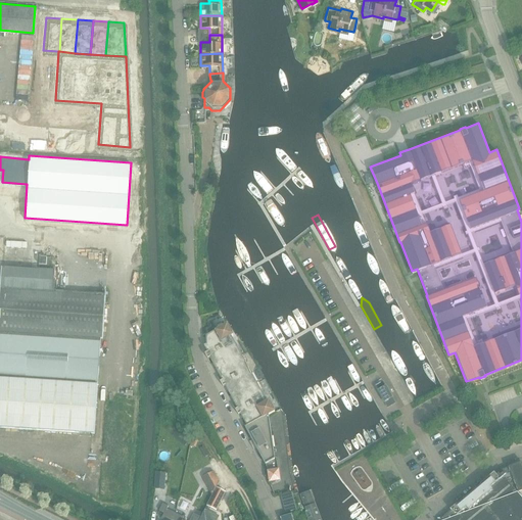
[(0,424),(11,426),(9,448),(11,448),(12,447),(110,478),(110,480),(112,481),(123,320),(0,311),(0,424)]
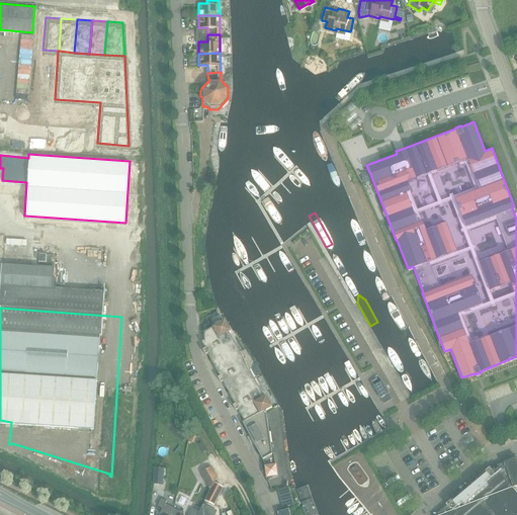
[(238,350),(228,331),(230,330),(225,320),(212,326),(203,331),(204,339),(201,340),(205,346),(202,348),(204,353),(207,352),(213,363),(238,350)]
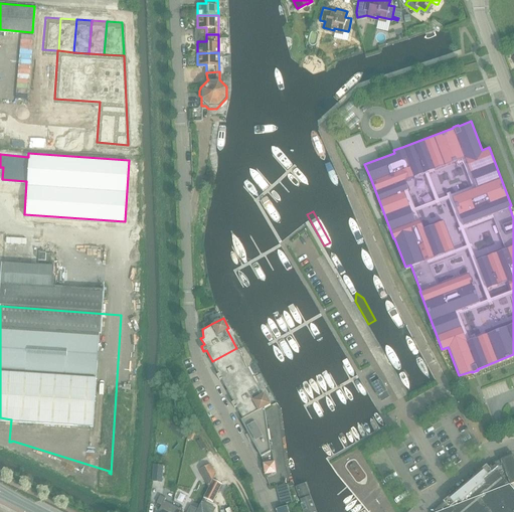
[(251,375),(236,348),(212,361),(218,372),(216,373),(218,378),(221,377),(227,388),(251,375)]
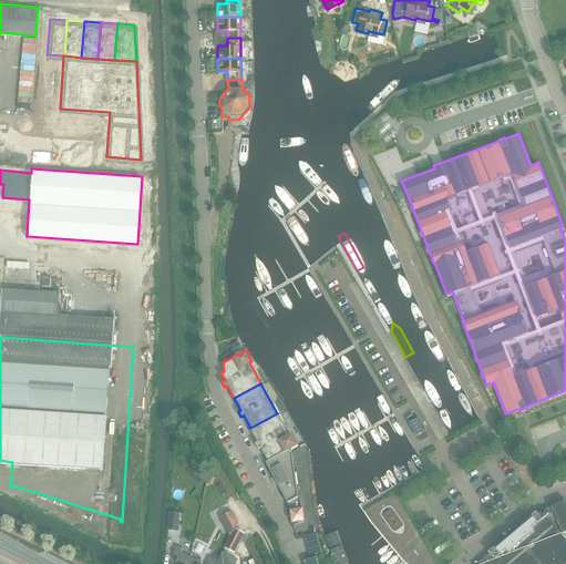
[(413,411),(405,416),(420,439),(428,434),(413,411)]
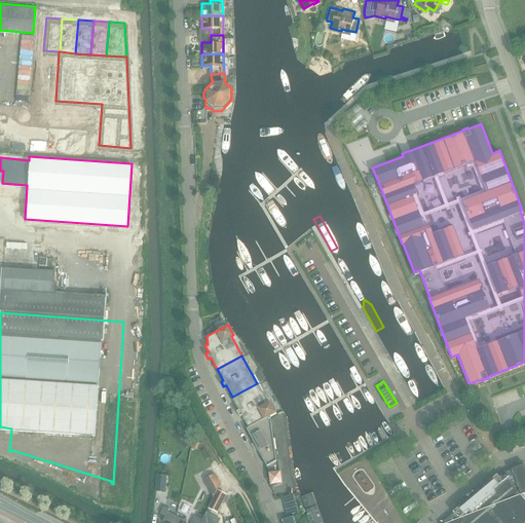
[(277,410),(272,400),(267,403),(257,383),(232,397),(238,408),(235,410),(238,415),(241,413),(248,425),(246,427),(277,410)]
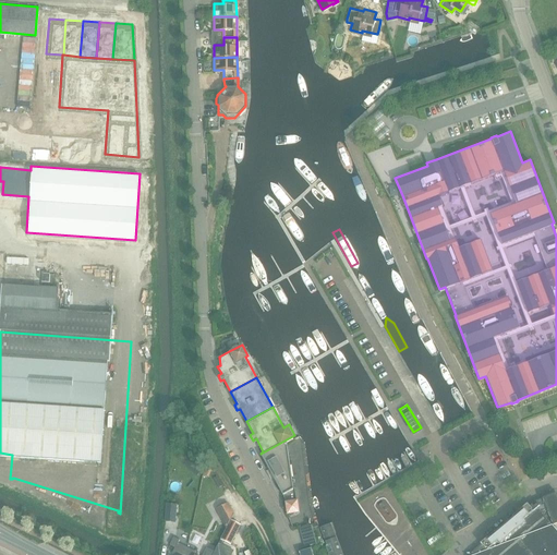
[(297,508),(295,497),(294,485),(292,486),(286,441),(294,435),(261,454),(268,468),(265,469),(269,478),(273,475),(282,493),(290,511),(297,508)]
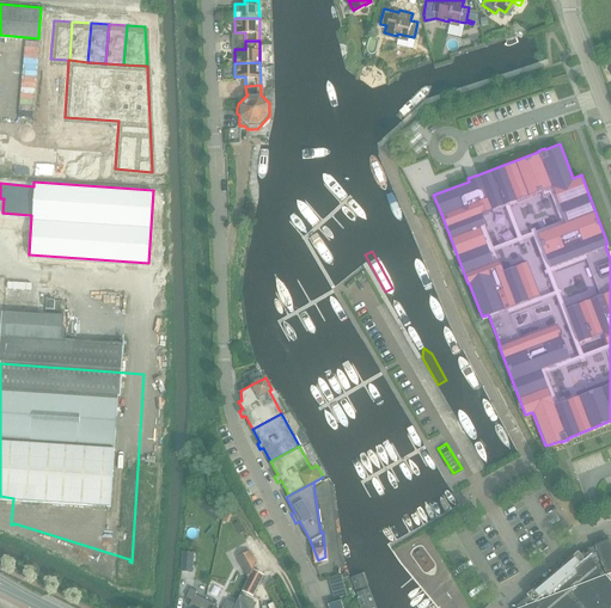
[(222,511),(221,519),(228,521),(230,516),(232,514),(227,508),(222,511)]
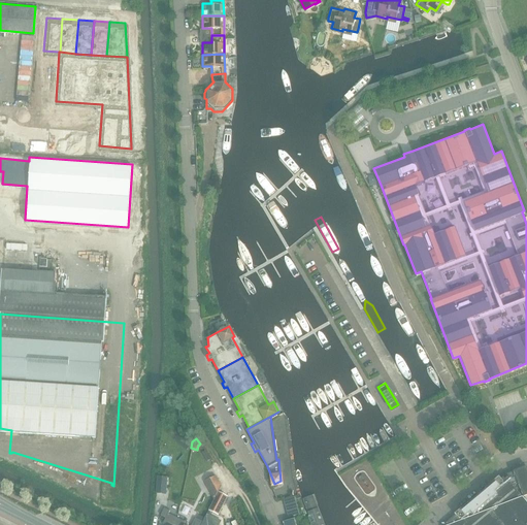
[(281,465),(283,478),(295,476),(293,463),(281,465)]
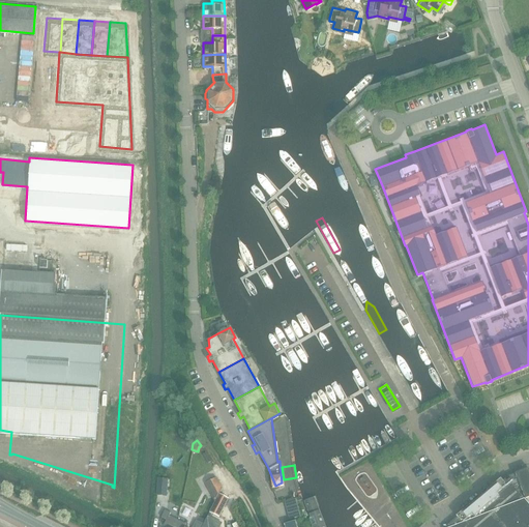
[(443,526),(528,526),(528,469),(528,466),(515,471),(503,475),(502,476),(501,476),(500,477),(504,481),(503,482),(504,484),(496,491),(499,494),(486,504),(473,516),(470,513),(462,520),(461,518),(460,519),(457,515),(447,523),(446,524),(445,525),(444,526),(443,526)]
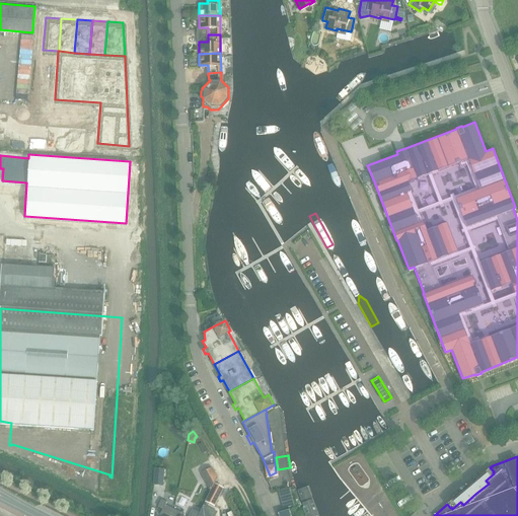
[(163,466),(154,465),(152,483),(162,484),(163,466)]
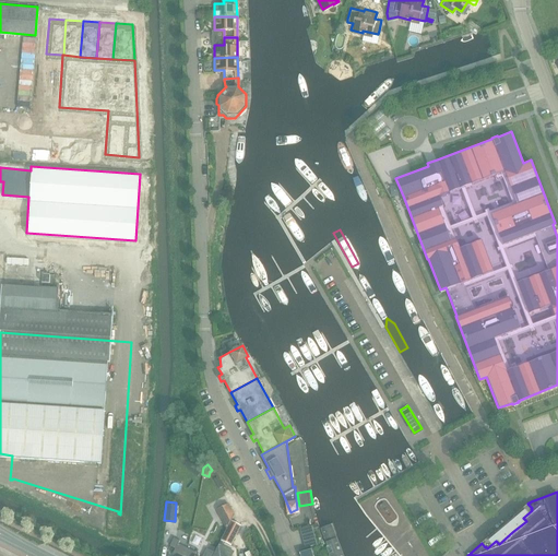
[(215,507),(225,527),(229,519),(233,512),(227,501),(220,505),(215,507)]
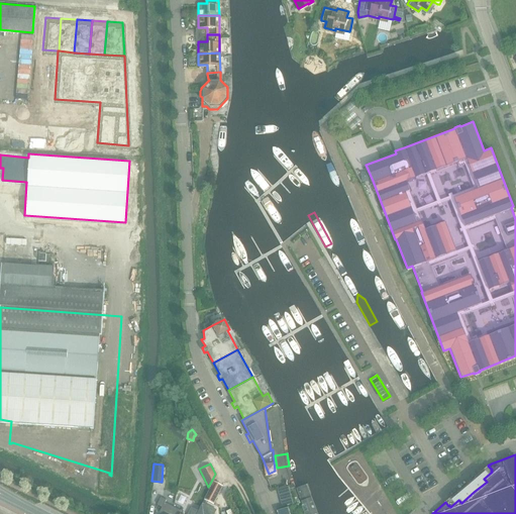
[(475,477),(467,484),(474,492),(487,482),(484,479),(492,472),(491,471),(492,470),(488,466),(488,465),(474,476),(475,477)]
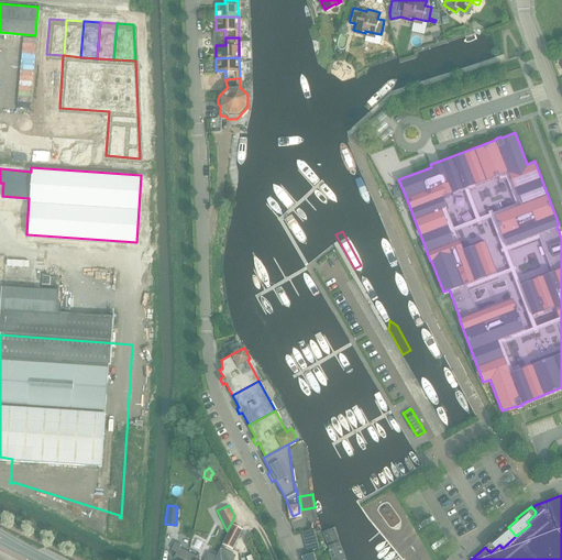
[(231,547),(237,537),(241,527),(231,523),(227,530),(221,541),(231,547)]
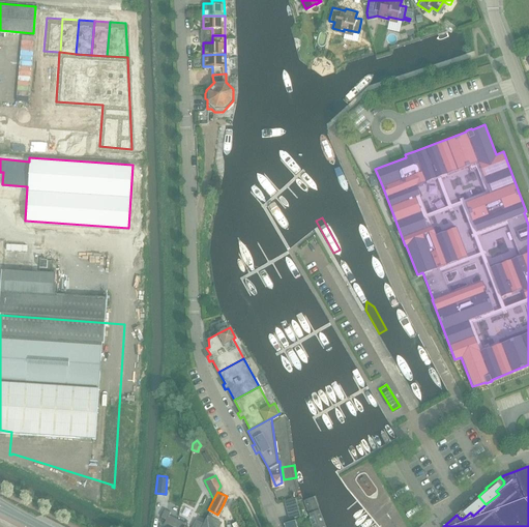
[(303,498),(314,526),(325,526),(314,494),(303,498)]
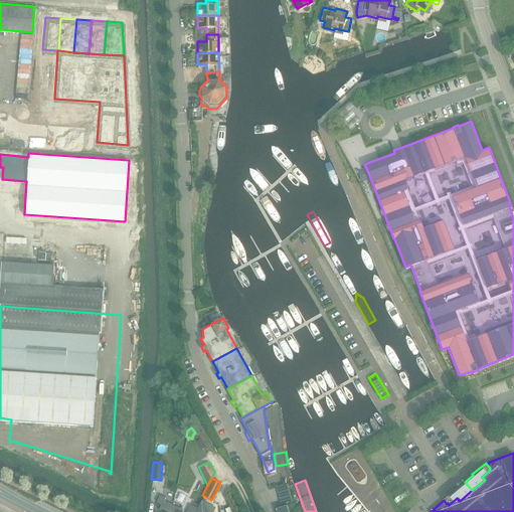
[(275,485),(280,503),(292,499),(287,482),(275,485)]
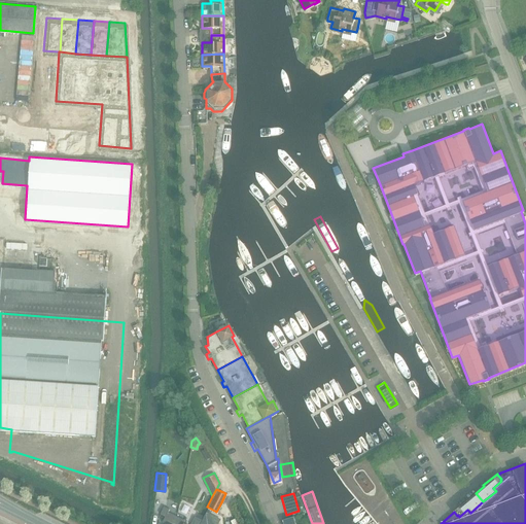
[(467,498),(453,511),(454,512),(457,516),(458,515),(459,517),(467,510),(470,513),(483,501),(476,493),(467,500),(467,498)]
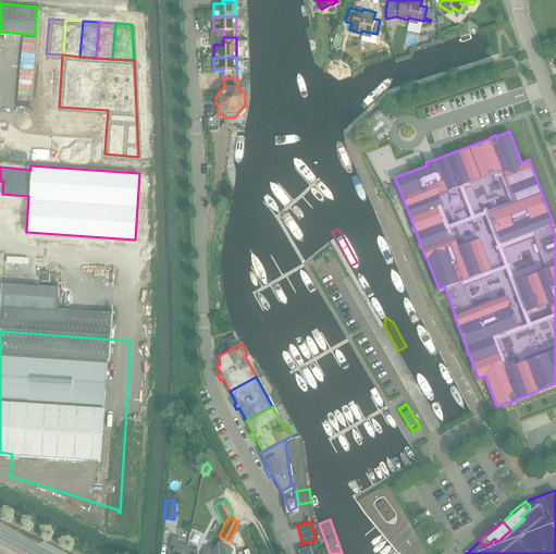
[(173,553),(192,553),(193,552),(194,549),(176,540),(178,537),(172,533),(169,541),(174,544),(171,550),(174,552),(173,553)]
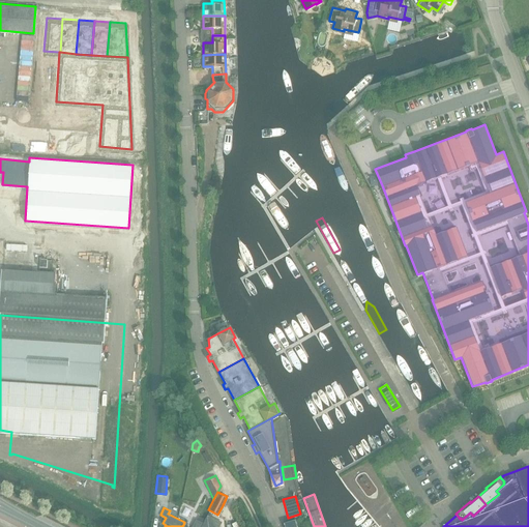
[(200,526),(207,514),(201,510),(197,519),(196,518),(190,526),(187,526),(183,525),(182,526),(200,526)]
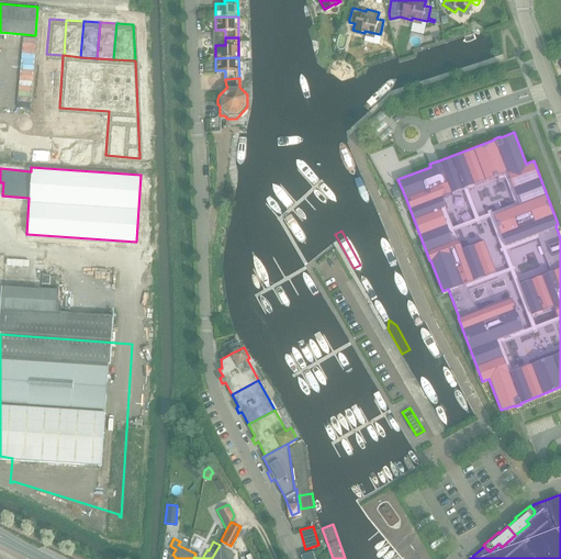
[(231,558),(235,552),(220,545),(212,558),(231,558)]
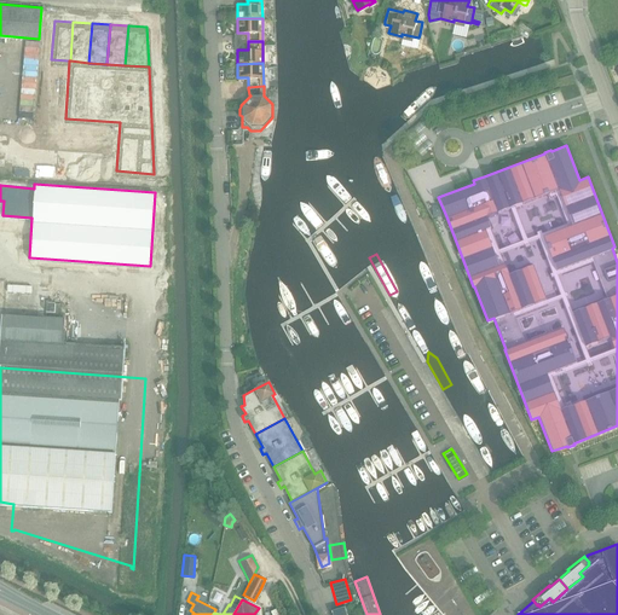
[(336,604),(330,607),(331,614),(346,614),(347,614),(344,603),(336,604)]
